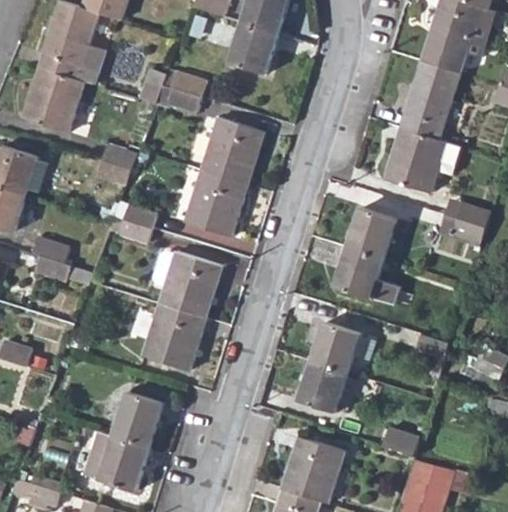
[(63,0),(60,0),(40,66),(78,78),(82,68),(99,73),(105,51),(89,44),(99,11),(82,6),(63,0)]
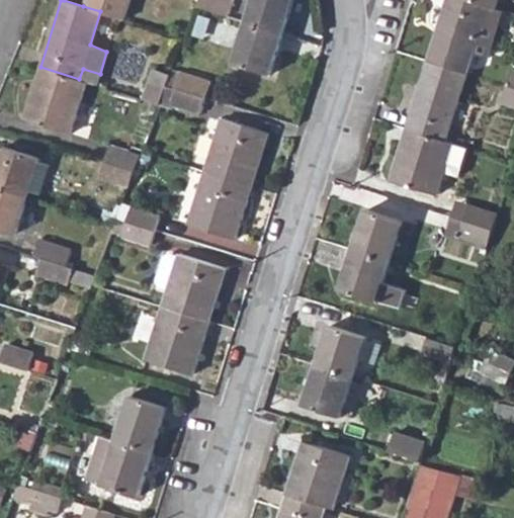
[(85,0),(83,6),(100,11),(123,18),(130,0),(85,0)]
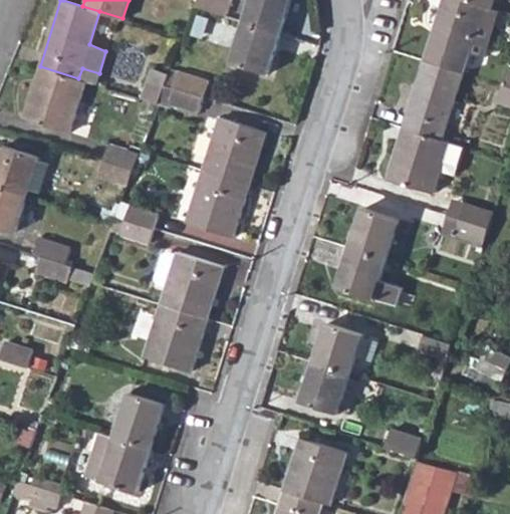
[(194,0),(193,4),(222,13),(226,0),(194,0)]
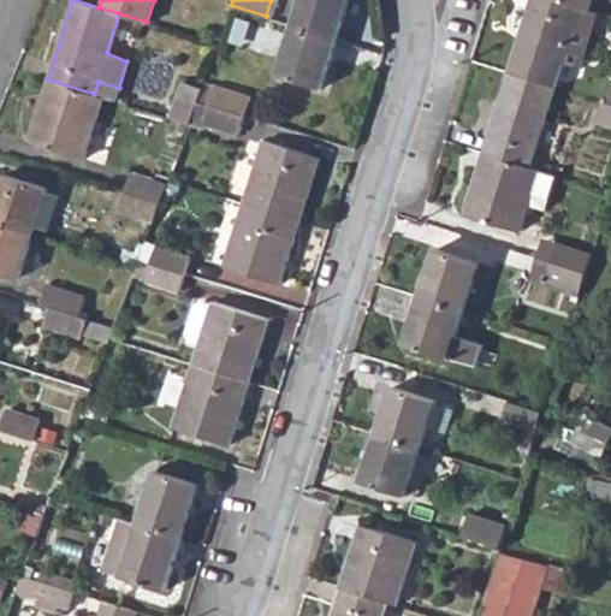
[(306,0),(297,25),(340,39),(353,0),(306,0)]
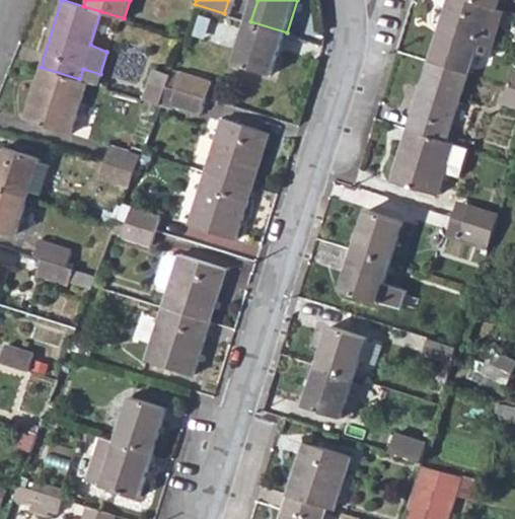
[(461,0),(448,0),(429,65),(467,76),(473,56),(487,60),(497,28),(486,21),(489,8),(461,0)]
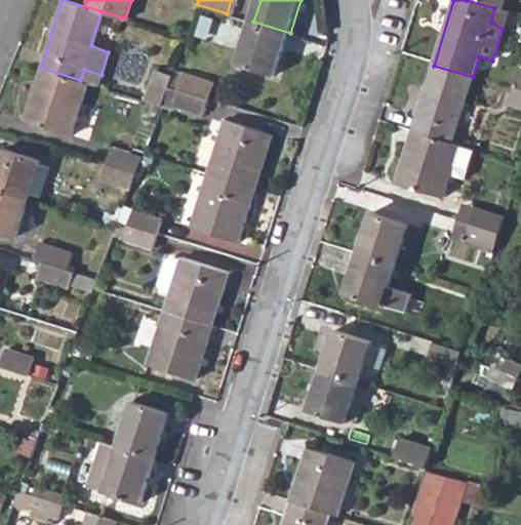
[(467,0),(494,8),(503,10),(506,0),(467,0)]
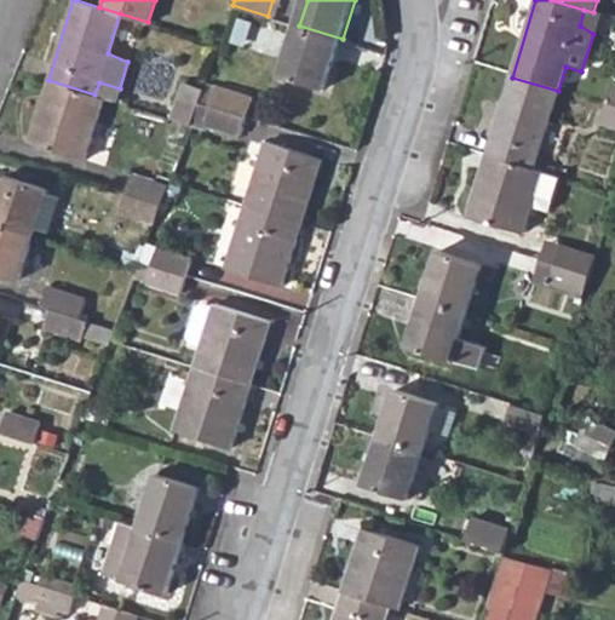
[(584,10),(580,26),(593,34),(599,15),(593,12),(584,10)]
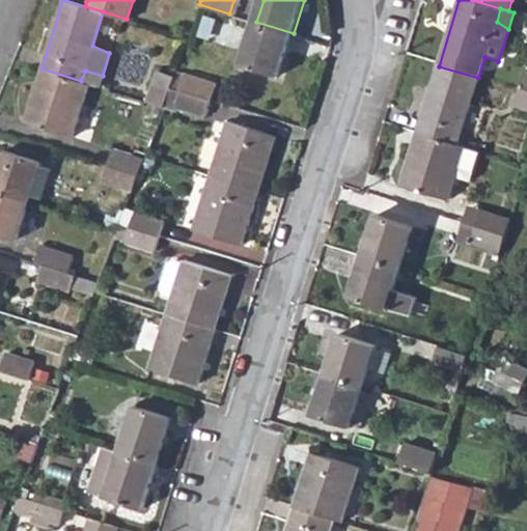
[(294,33),(256,22),(243,61),(280,75),(294,33)]
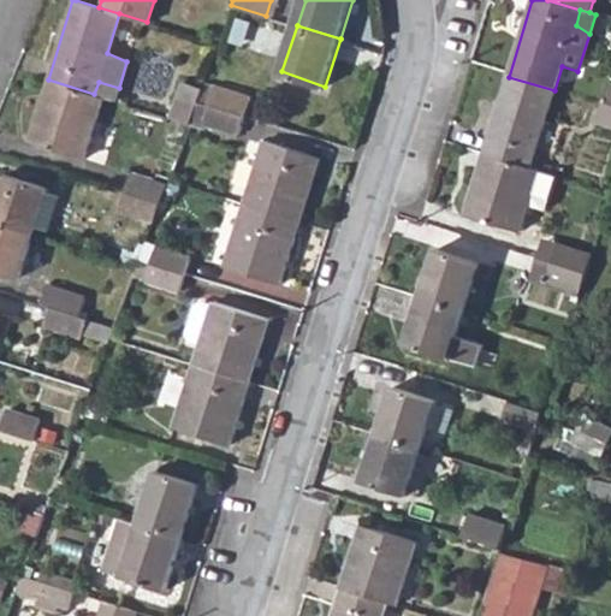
[(509,77),(484,155),(531,170),(555,90),(509,77)]
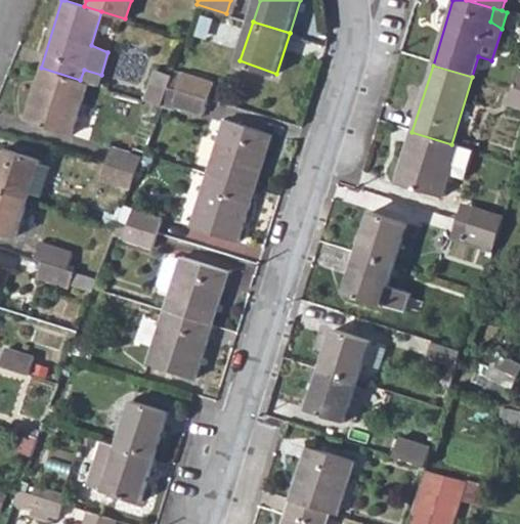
[(80,80),(41,68),(26,120),(72,134),(87,82),(80,80)]
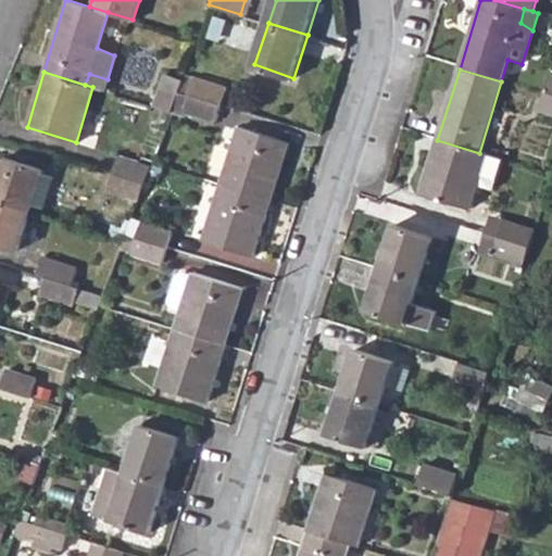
[(180,79),(177,90),(222,104),(227,87),(184,73),(180,79)]
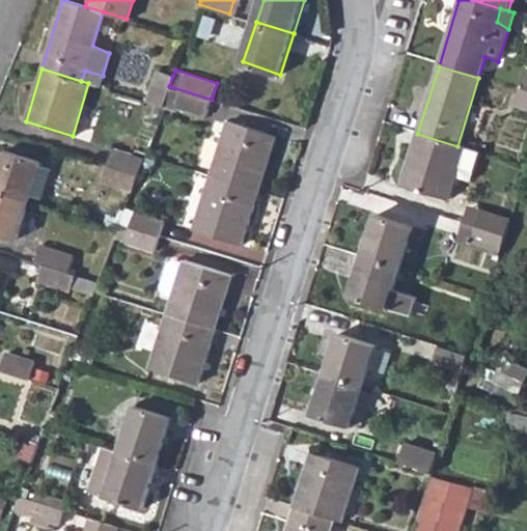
[(85,71),(81,81),(88,83),(100,87),(103,76),(85,71)]
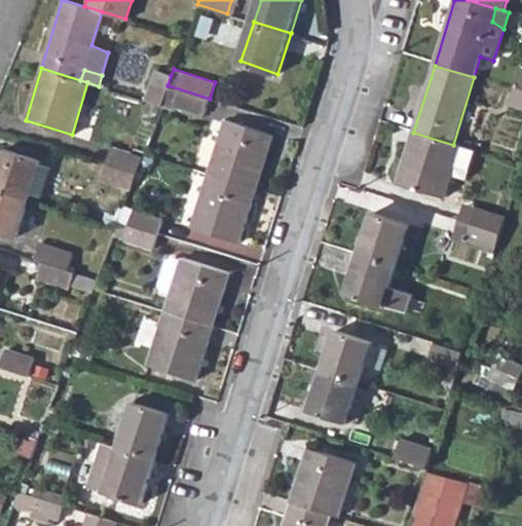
[(155,70),(144,101),(159,106),(160,105),(168,85),(171,75),(155,70)]
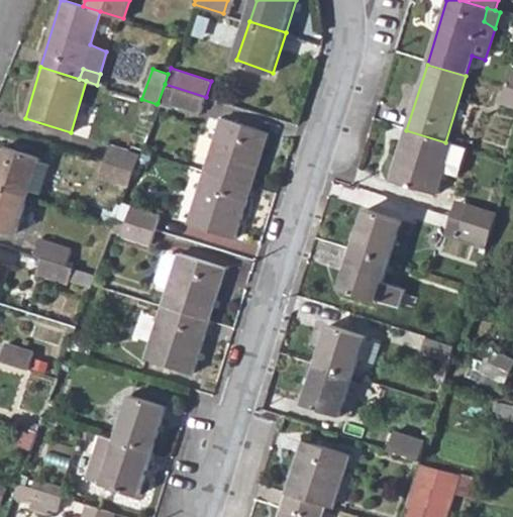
[(512,72),(510,71),(504,88),(512,91),(512,72)]
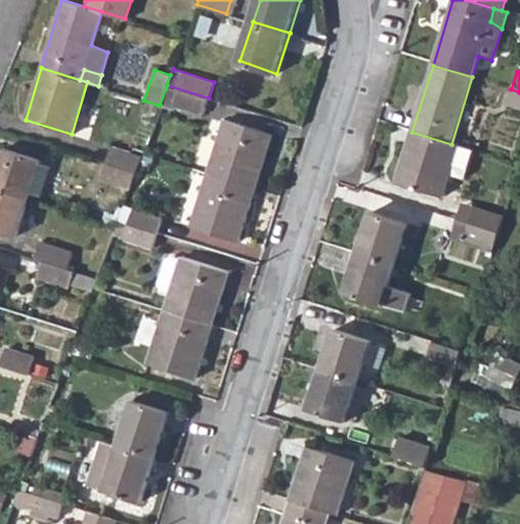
[(167,85),(160,104),(176,111),(178,105),(204,114),(209,98),(167,85)]
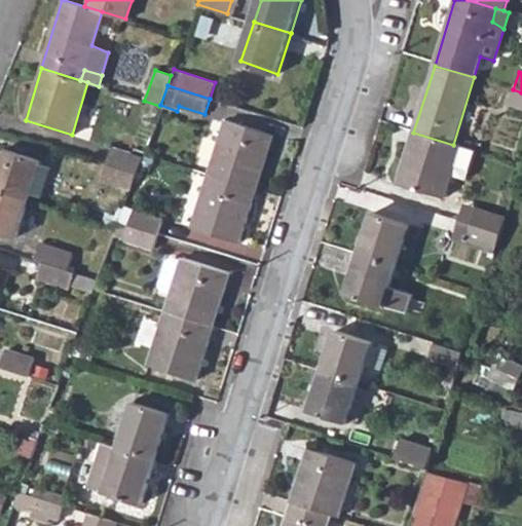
[(521,92),(513,89),(508,106),(521,110),(521,92)]
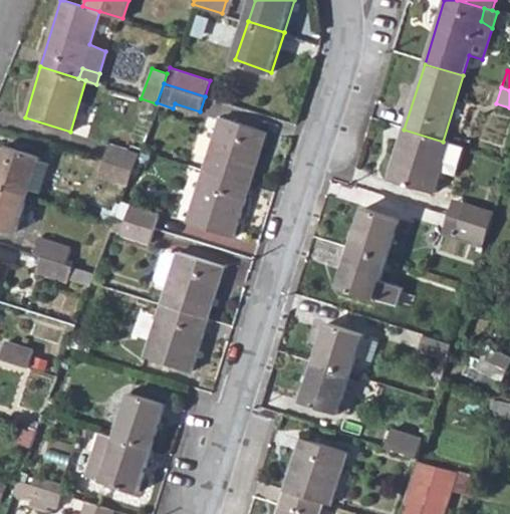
[(224,118),(208,172),(254,187),(270,133),(224,118)]
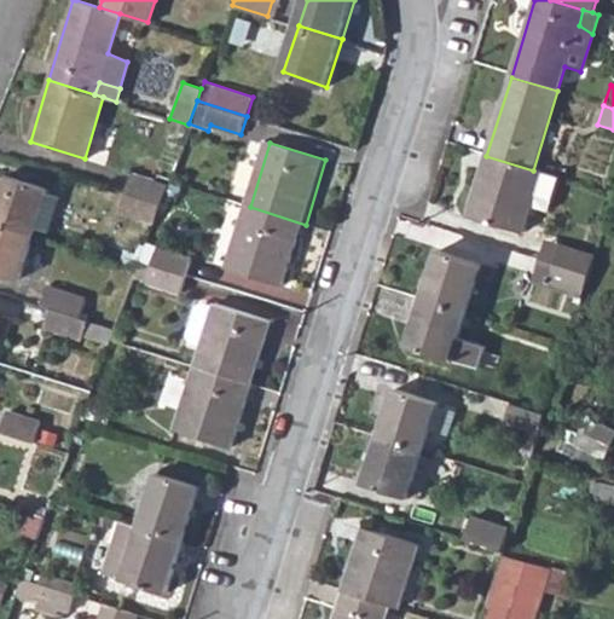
[(533,171),(486,156),(467,218),(522,236),(531,209),(548,214),(560,179),(542,174),(533,171)]
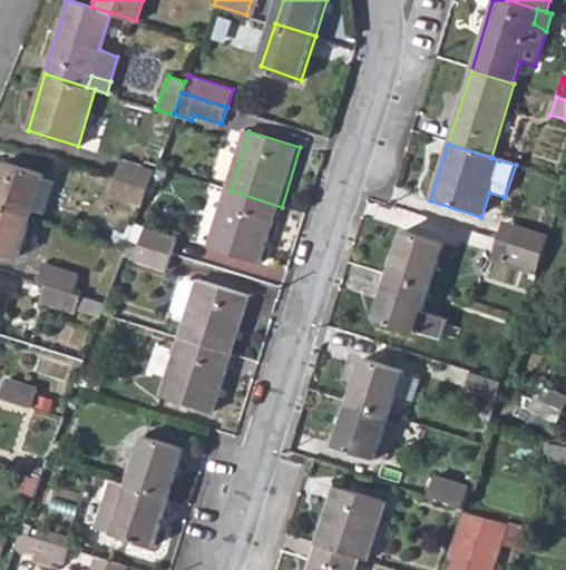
[(3,159),(0,169),(0,202),(30,213),(44,172),(3,159)]
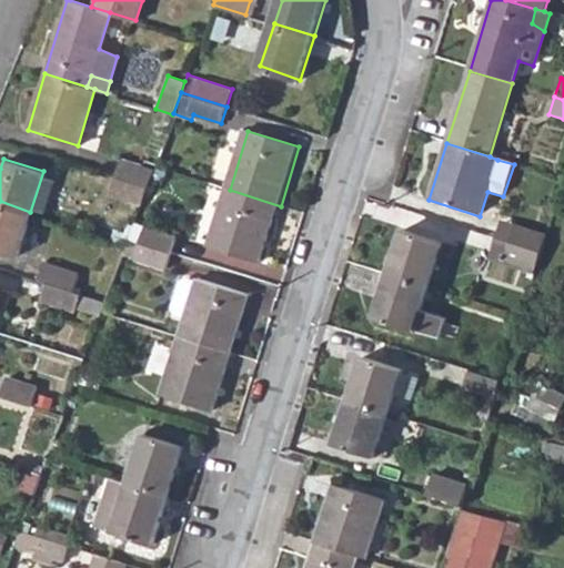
[(116,160),(110,176),(144,188),(151,171),(116,160)]
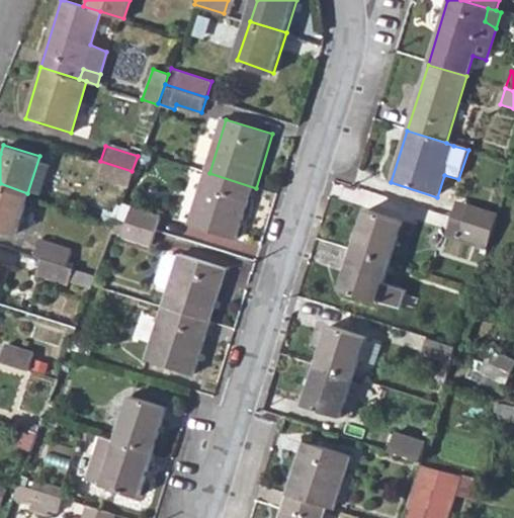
[(100,161),(95,176),(126,187),(132,171),(100,161)]
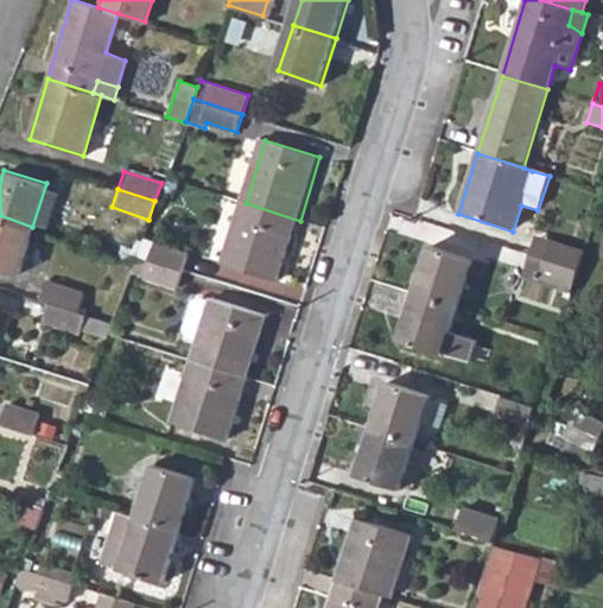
[(300,221),(246,203),(227,265),(281,283),(300,221)]
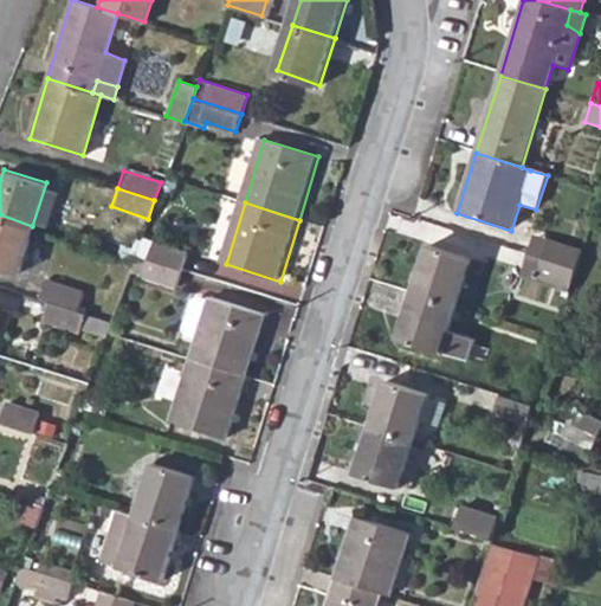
[(32,226),(0,214),(0,263),(18,270),(32,226)]
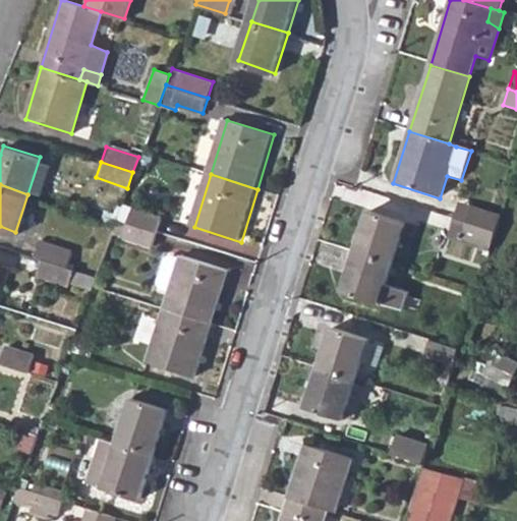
[(131,206),(126,220),(158,230),(162,216),(131,206)]
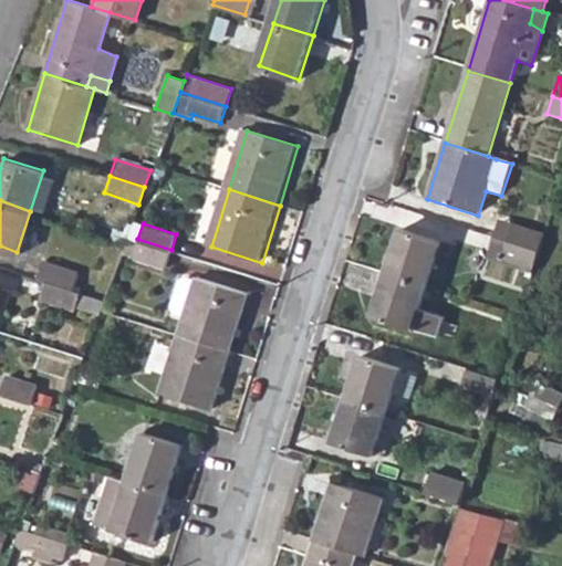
[(502,224),(497,242),(507,245),(513,228),(502,224)]
